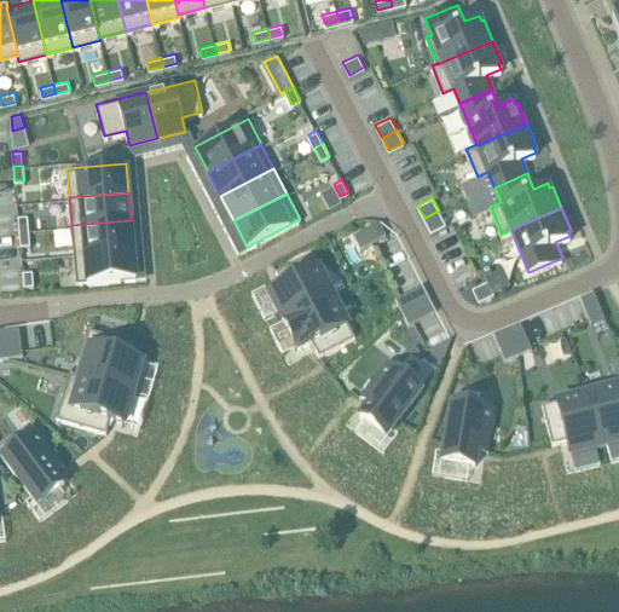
[(424,218),(431,231),(445,224),(439,211),(424,218)]
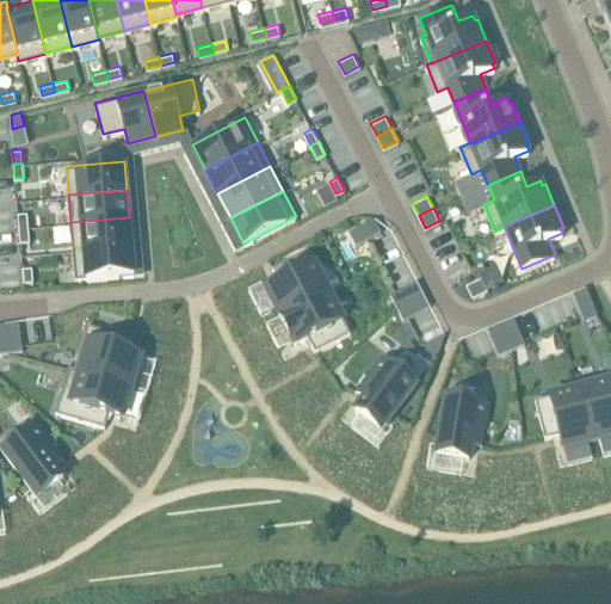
[(18,213),(19,227),(29,226),(28,211),(18,213)]
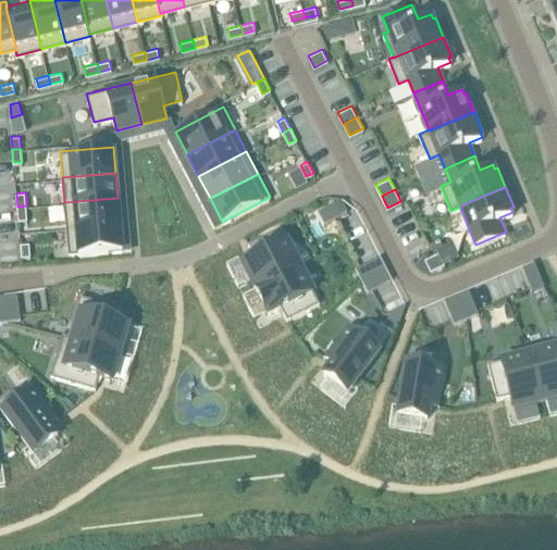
[(342,197),(318,209),(324,221),(335,215),(347,209),(342,197)]
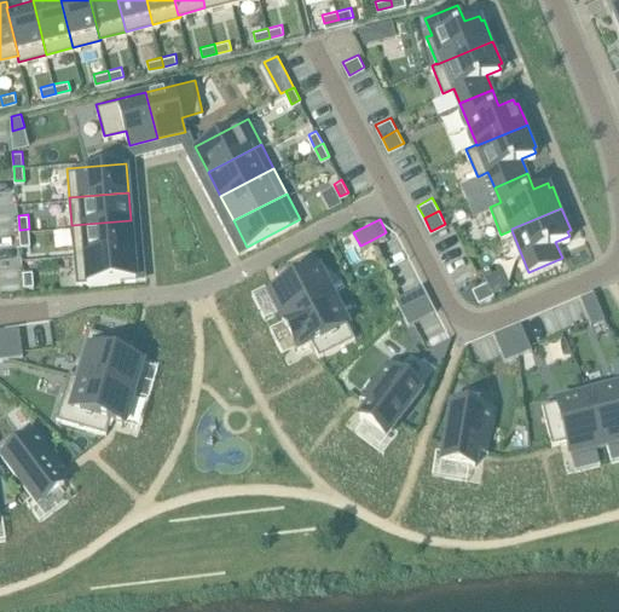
[(133,247),(131,220),(71,225),(74,253),(133,247)]
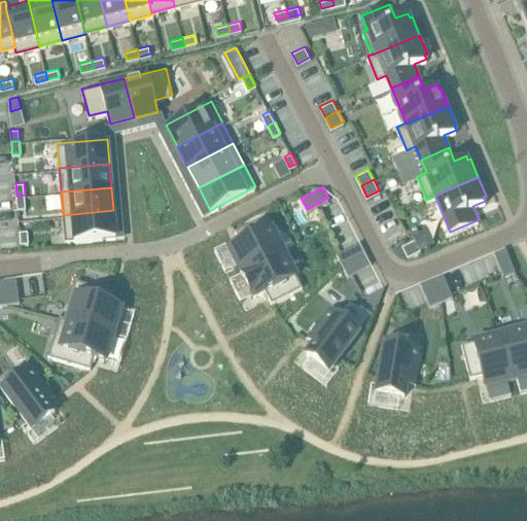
[(26,207),(25,195),(16,196),(18,207),(26,207)]
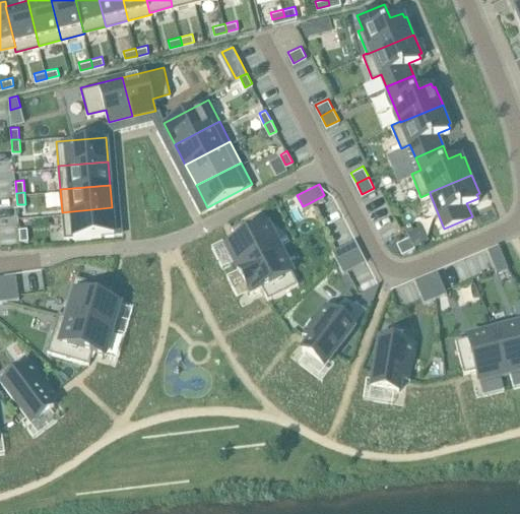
[(112,207),(62,212),(64,236),(114,232),(112,207)]
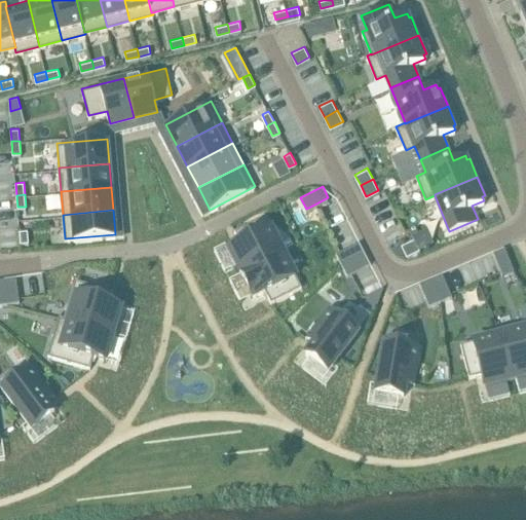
[(241,270),(284,249),(265,213),(234,228),(240,240),(229,247),(241,270)]
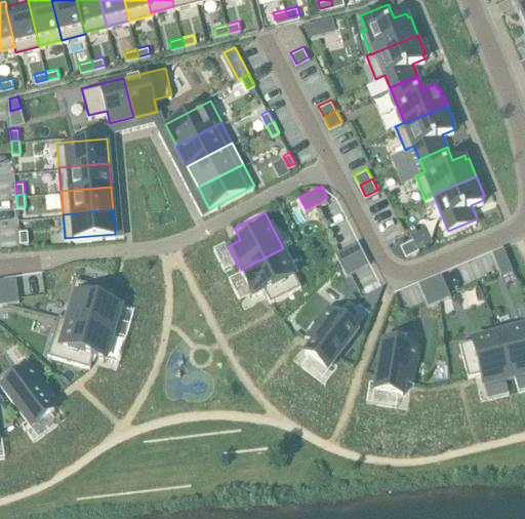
[(19,229),(21,241),(29,240),(27,228),(19,229)]
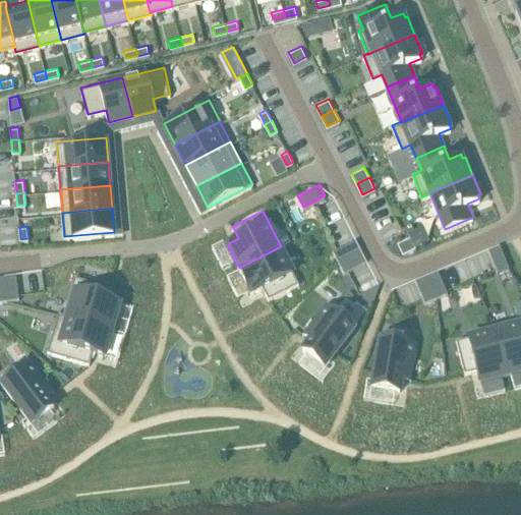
[(397,241),(403,252),(415,246),(410,235),(397,241)]
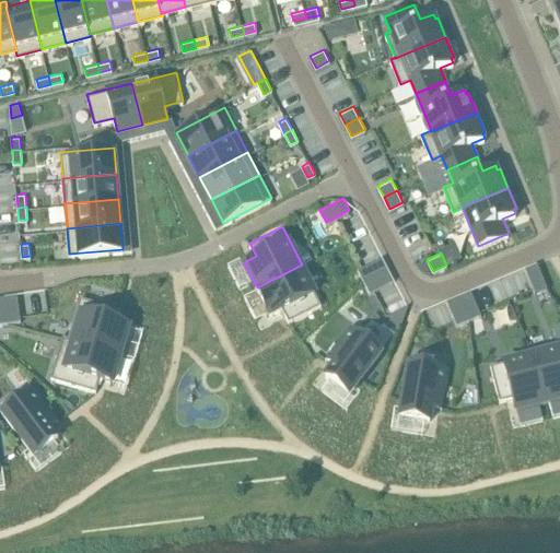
[(362,265),(358,268),(363,279),(387,267),(381,255),(362,265)]
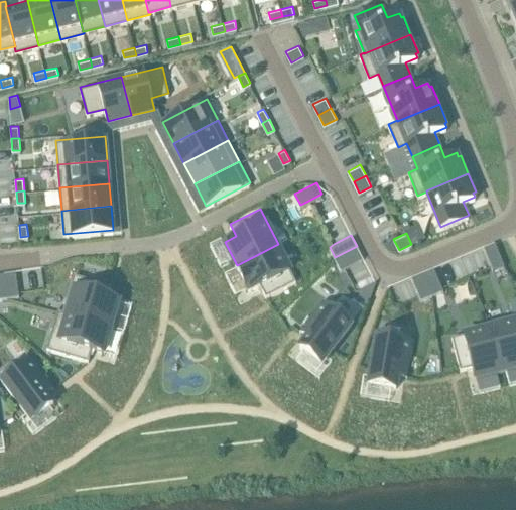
[(495,241),(483,245),(491,264),(493,268),(504,263),(495,241)]
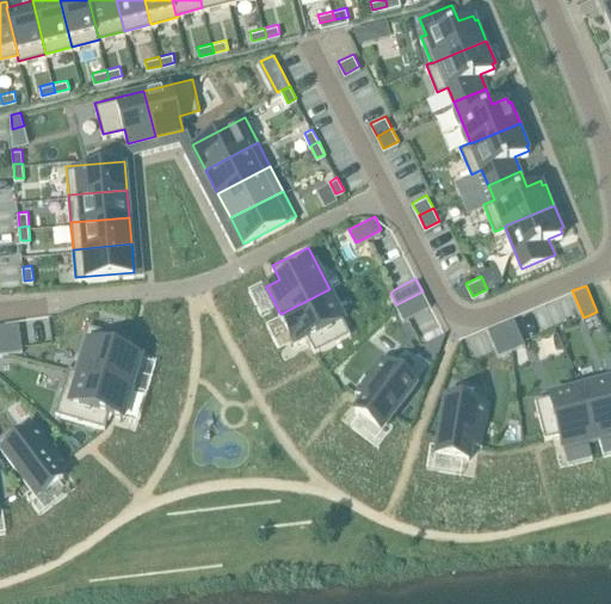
[(351,331),(329,289),(281,314),(295,343),(308,336),(315,350),(351,331)]
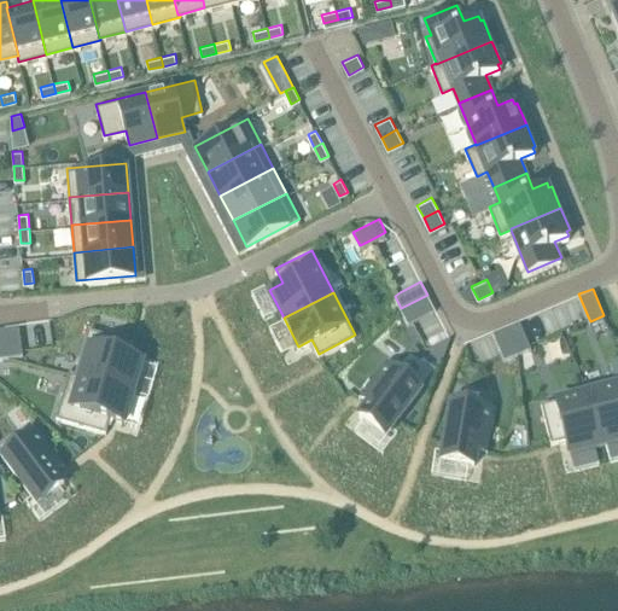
[(427,295),(401,308),(408,321),(413,319),(433,308),(427,295)]
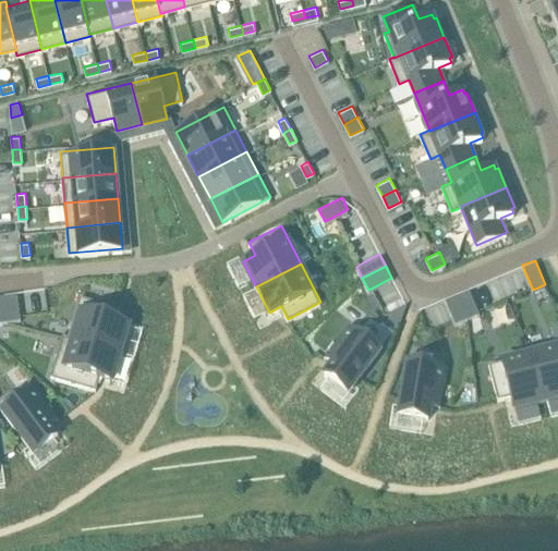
[(469,288),(457,293),(468,317),(480,311),(477,307),(469,288)]
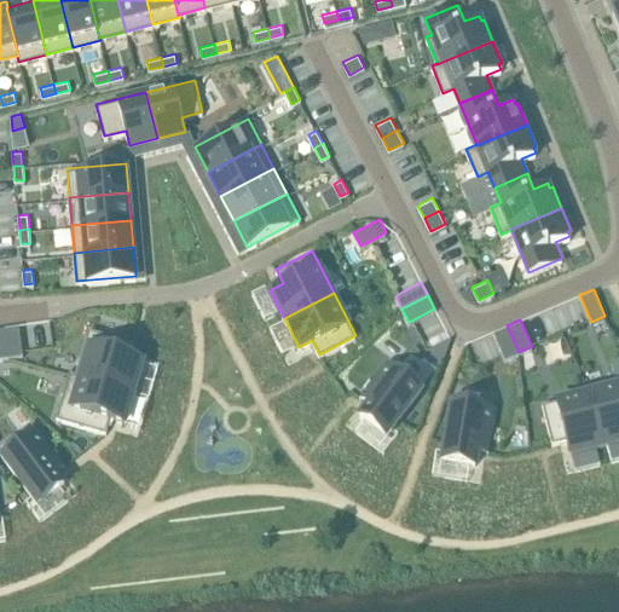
[(19,324),(5,325),(9,354),(23,352),(22,347),(19,324)]
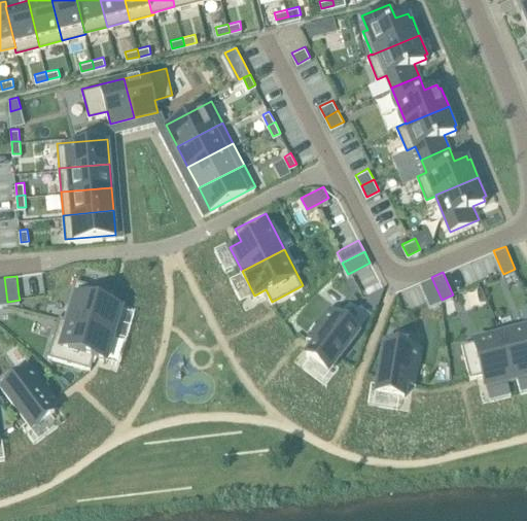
[(431,277),(420,281),(428,300),(429,304),(442,300),(431,277)]
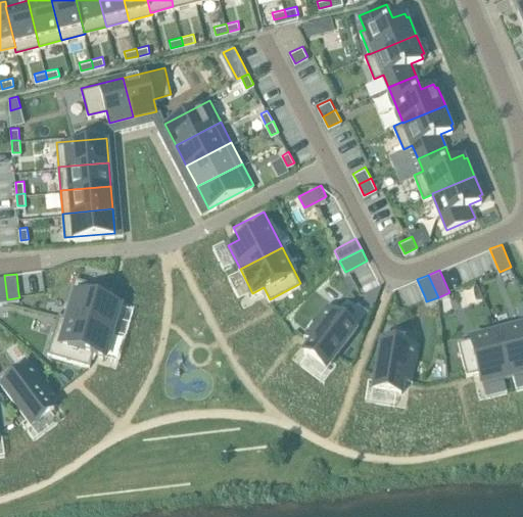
[(63,314),(63,315),(113,330),(121,303),(108,300),(110,294),(112,287),(111,287),(75,276),(63,314)]
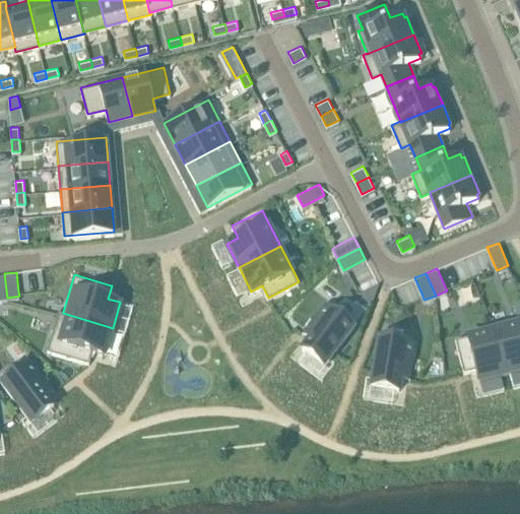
[(519,317),(492,324),(493,328),(494,328),(506,374),(510,372),(519,369),(519,298),(514,300),(519,317)]
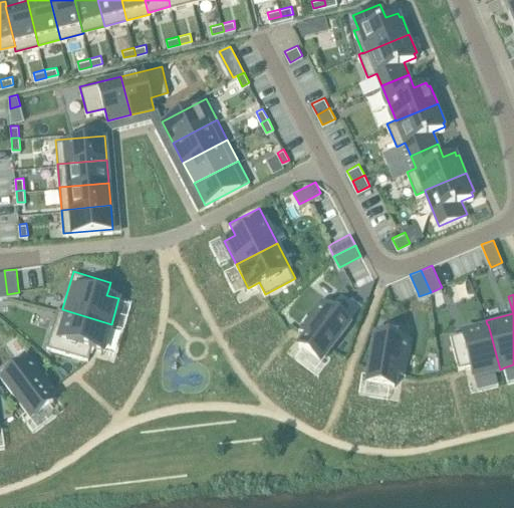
[(307,331),(299,342),(302,345),(320,359),(325,353),(330,347),(352,317),(331,301),(328,305),(320,299),(300,325),(302,327),(307,331)]
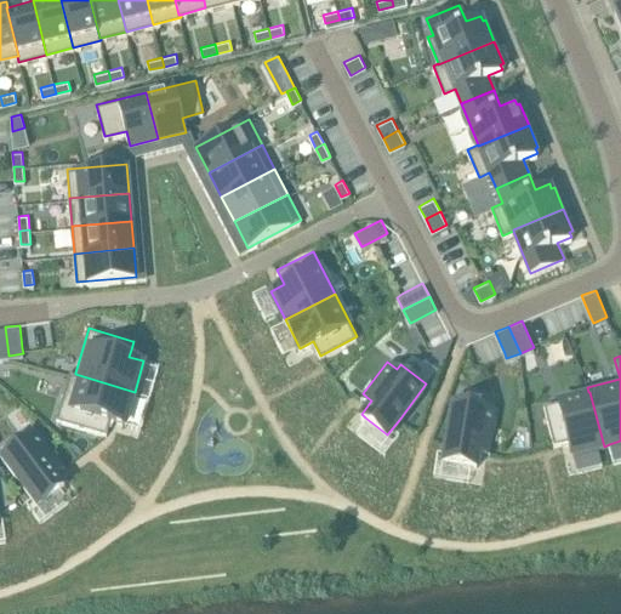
[(70,371),(56,419),(106,433),(108,425),(110,418),(125,422),(135,392),(75,374),(75,373),(70,371)]
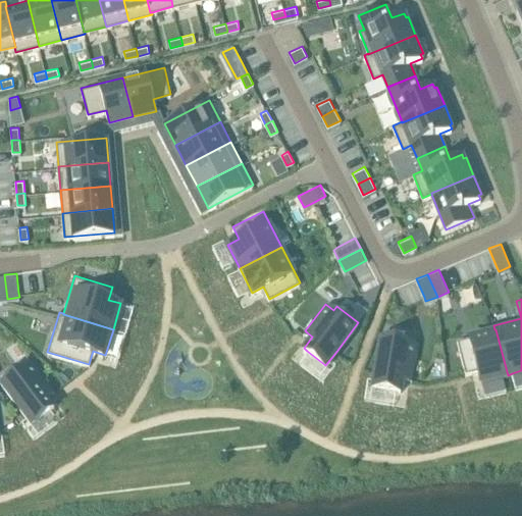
[(494,329),(457,340),(465,372),(472,371),(478,369),(481,381),(503,376),(508,375),(496,329),(494,329)]
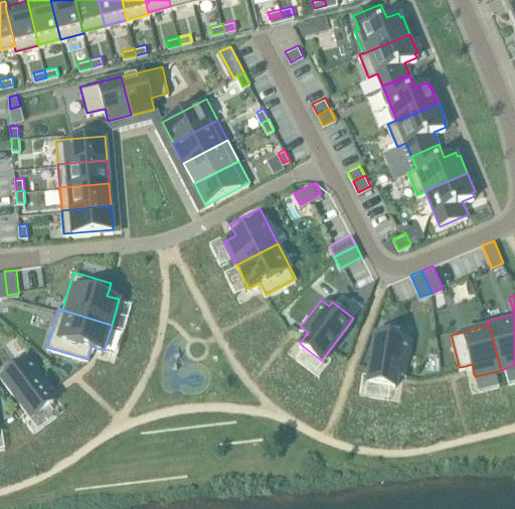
[(369,373),(368,380),(390,384),(395,385),(397,371),(403,372),(406,372),(412,339),(402,338),(403,333),(376,329),(370,366),(369,373)]
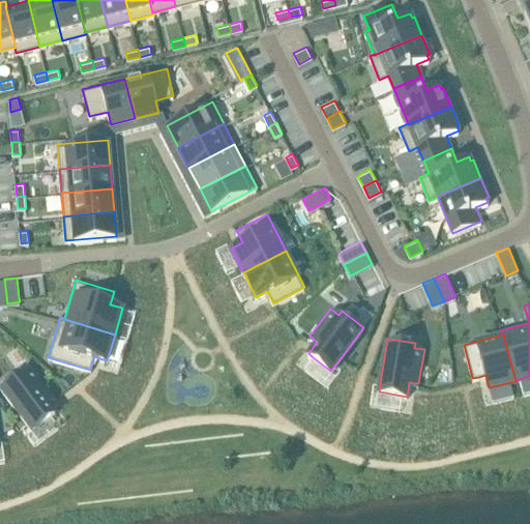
[(19,365),(0,378),(0,385),(28,423),(32,429),(51,415),(55,412),(46,400),(51,397),(54,395),(32,367),(25,372),(19,365)]
